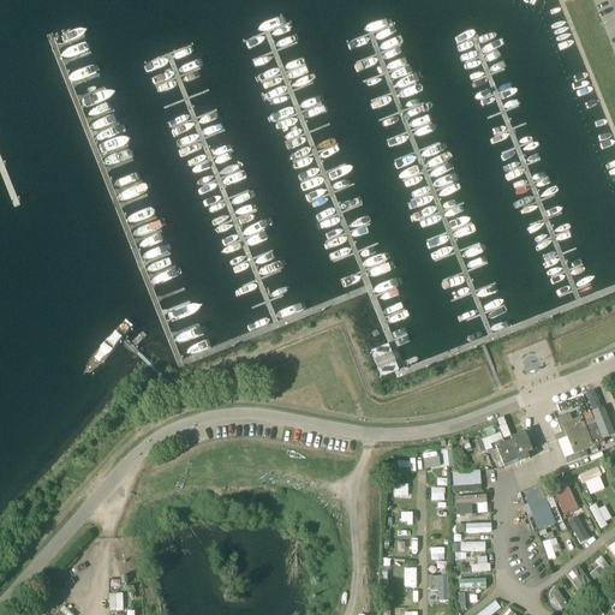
[(586,390),(590,408),(598,407),(596,389),(586,390)]
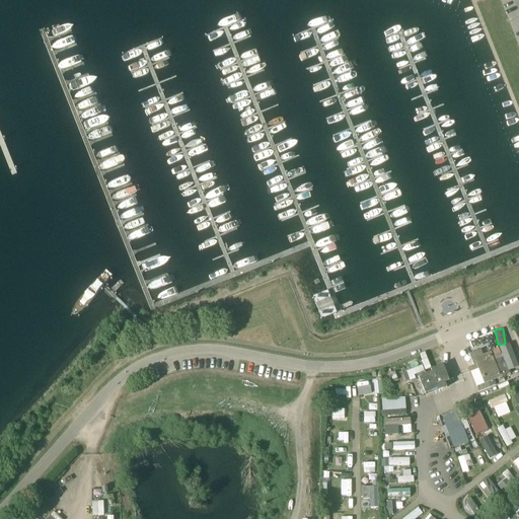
[(469,354),(473,366),(478,365),(483,376),(482,376),(483,379),(484,378),(486,383),(510,374),(509,370),(518,367),(510,345),(500,348),(502,354),(501,355),(500,354),(493,357),(491,352),(484,355),(480,350),(469,354)]
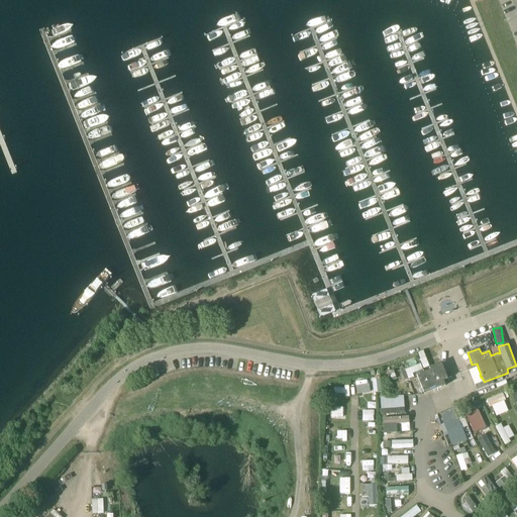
[(420,359),(423,369),(429,367),(425,357),(420,359)]
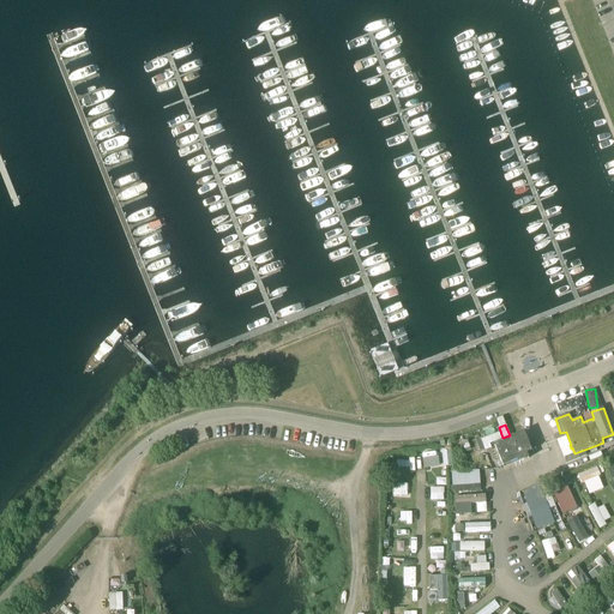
[(495,446),(503,467),(518,459),(519,462),(529,458),(527,452),(531,451),(524,432),(510,438),(511,440),(495,446)]
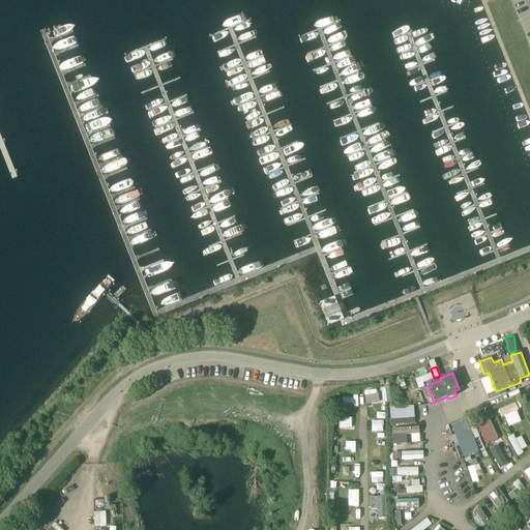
[(378,402),(378,389),(365,390),(365,403),(378,402)]
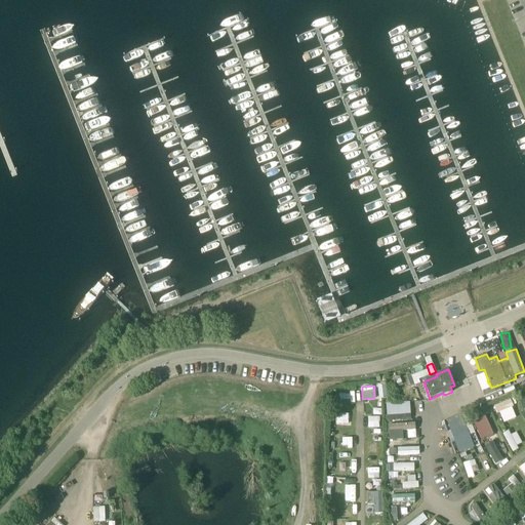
[(495,405),(503,422),(517,416),(512,406),(514,406),(510,398),(495,405)]
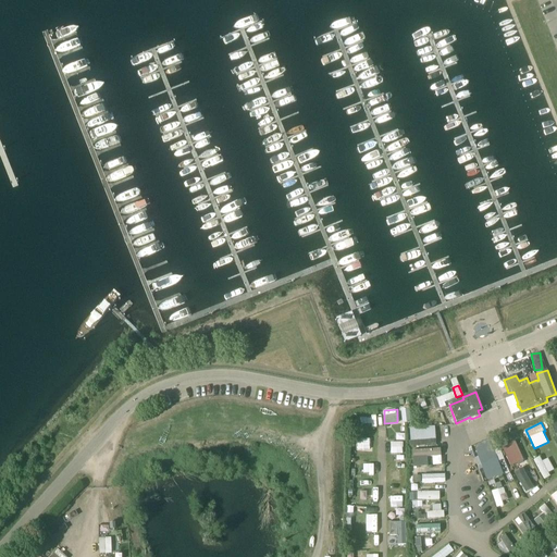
[(435,425),(408,426),(409,447),(410,447),(411,467),(426,466),(426,456),(440,456),(440,447),(435,447),(435,425)]
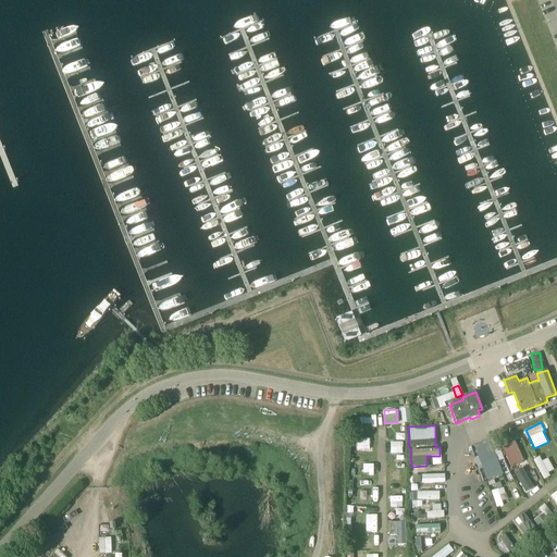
[(517,432),(508,434),(511,441),(519,437),(517,432)]
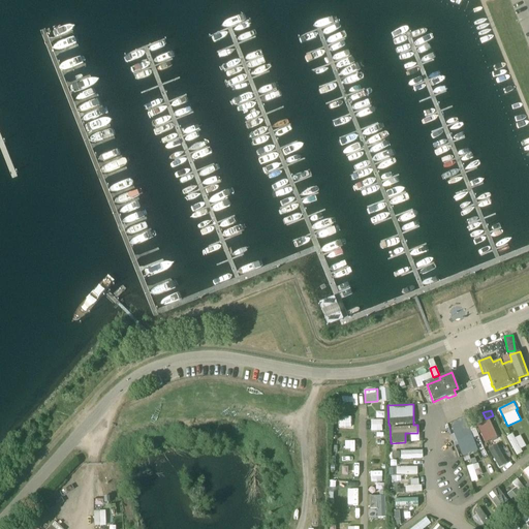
[(472,415),(476,425),(485,443),(497,438),(489,419),(483,422),(478,413),(472,415)]
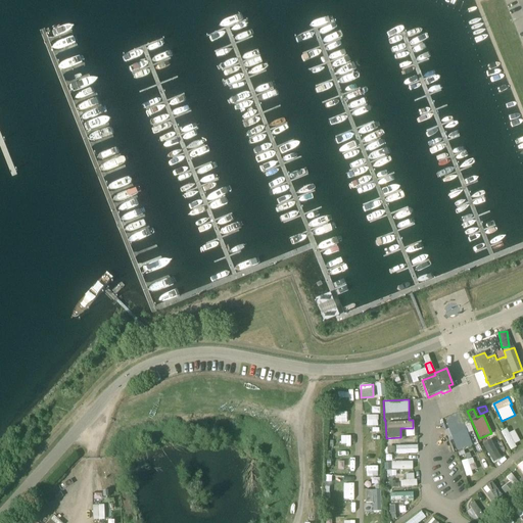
[(367,426),(378,426),(378,414),(366,415),(367,426)]
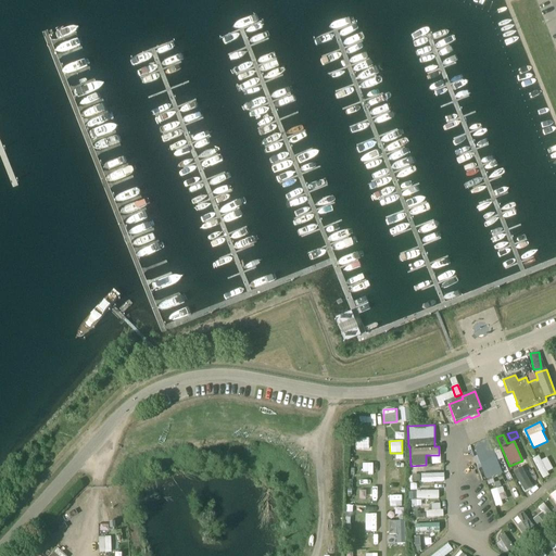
[(502,474),(490,441),(474,446),(485,479),(502,474)]
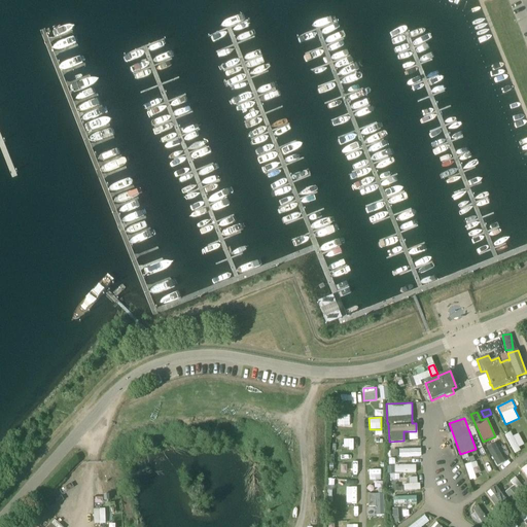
[(519,432),(513,435),(511,431),(505,433),(514,453),(521,450),(519,446),(524,444),(519,432)]
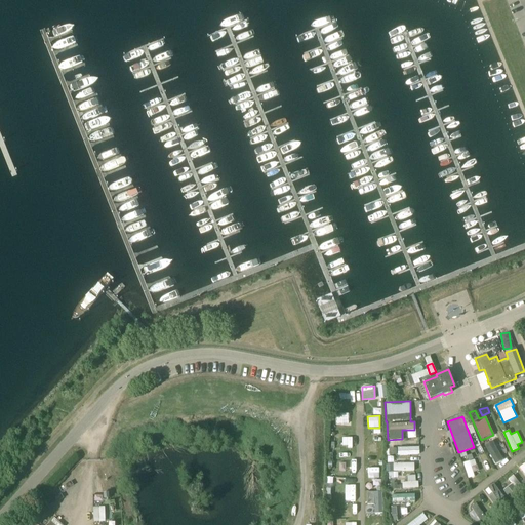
[(342,446),(352,446),(352,437),(342,437),(342,446)]
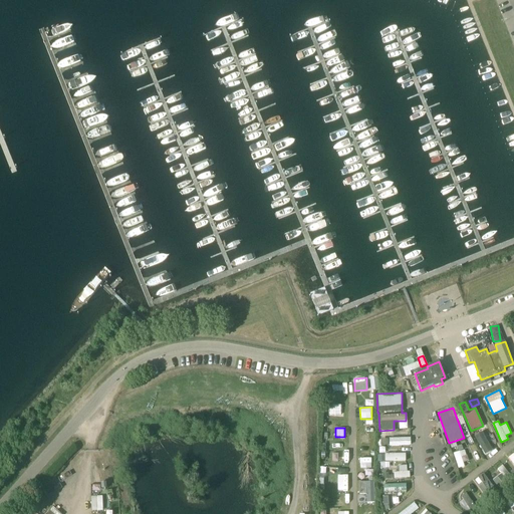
[(492,450),(483,431),(474,436),(484,454),(492,450)]
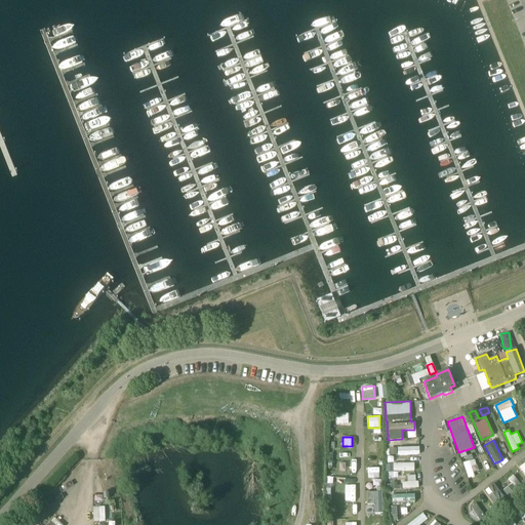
[(369,452),(378,452),(378,442),(369,442),(369,452)]
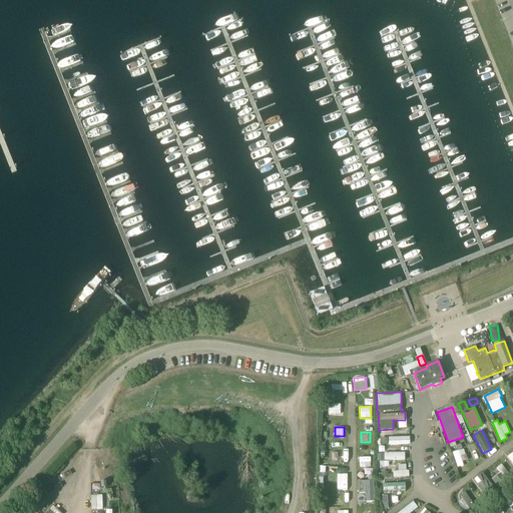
[(457,465),(468,461),(461,441),(450,445),(457,465)]
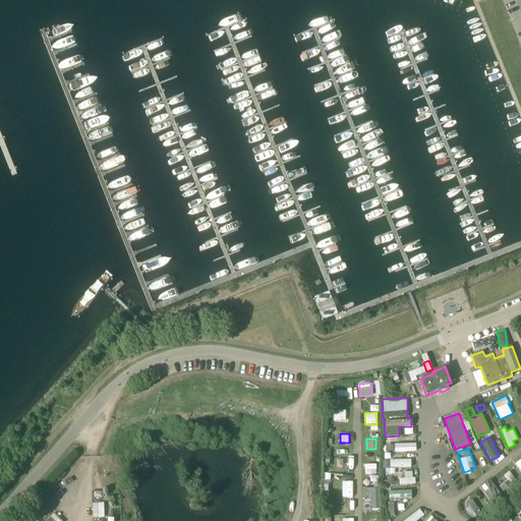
[(365,463),(366,474),(377,474),(377,462),(365,463)]
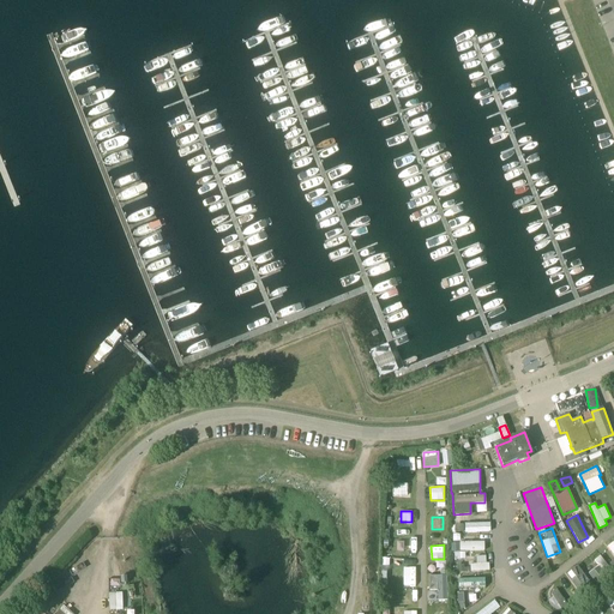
[(601,554),(595,559),(602,569),(608,565),(601,554)]
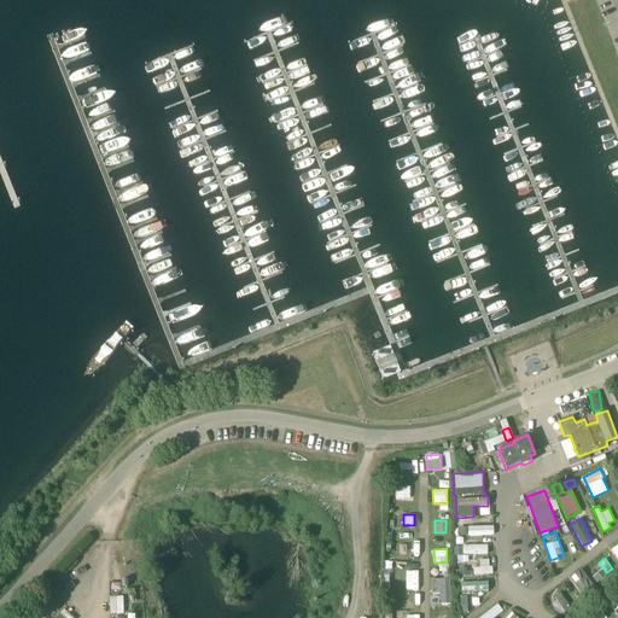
[(478,559),(479,572),(490,572),(489,559),(478,559)]
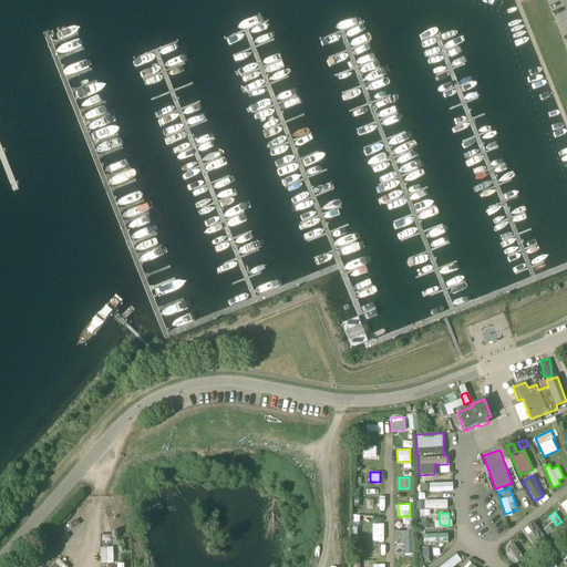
[(525,526),(531,540),(542,536),(535,522),(525,526)]
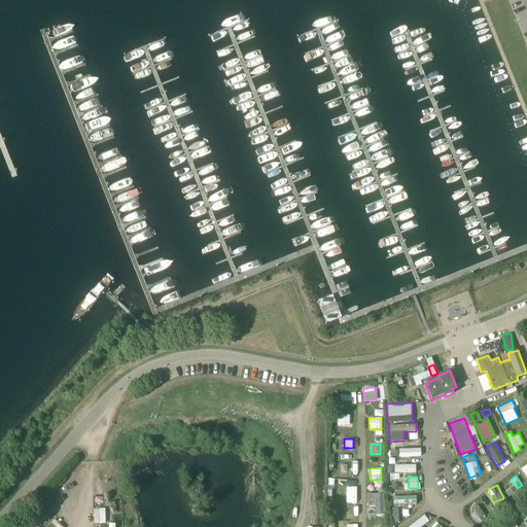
[(356,503),(357,487),(346,487),(346,502),(356,503)]
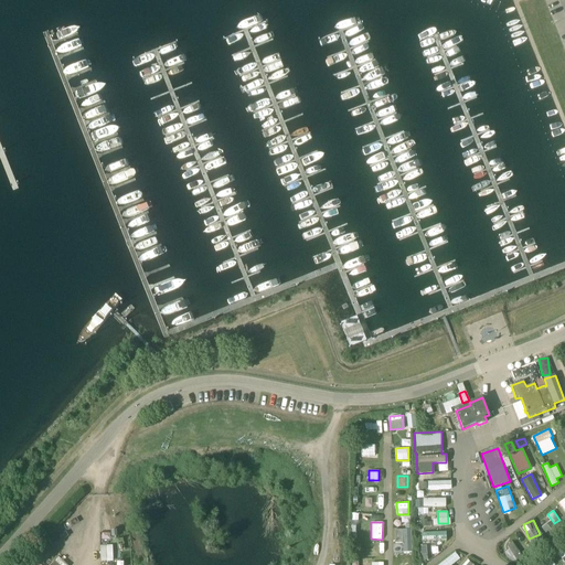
[(408,542),(408,529),(394,529),(394,542),(408,542)]
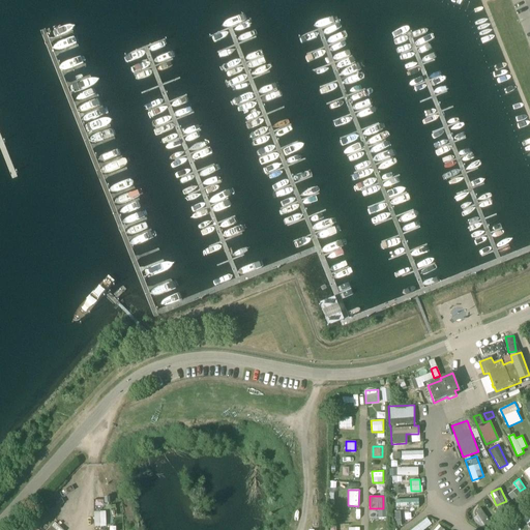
[(417,506),(417,498),(393,499),(394,507),(417,506)]
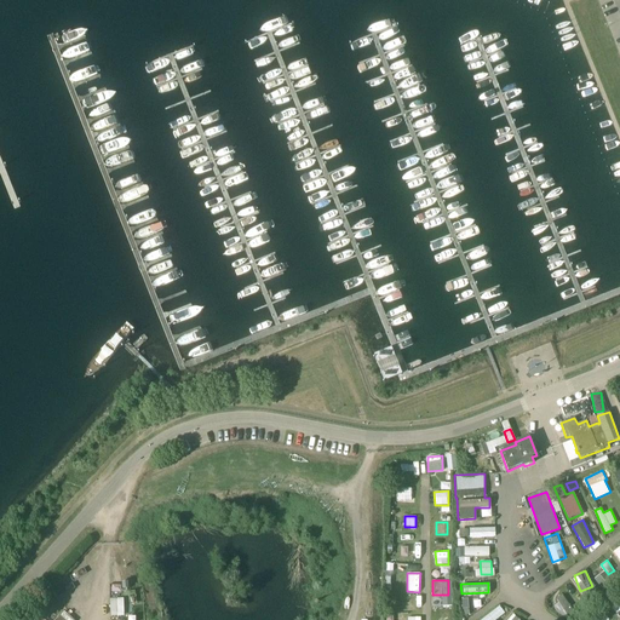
[(495,619),(505,613),(498,604),(480,619),(495,619)]
